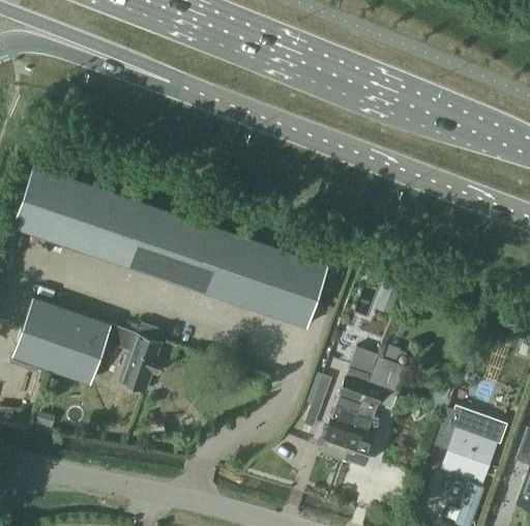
[(33,166),(12,229),(307,329),(328,266),(33,166)]
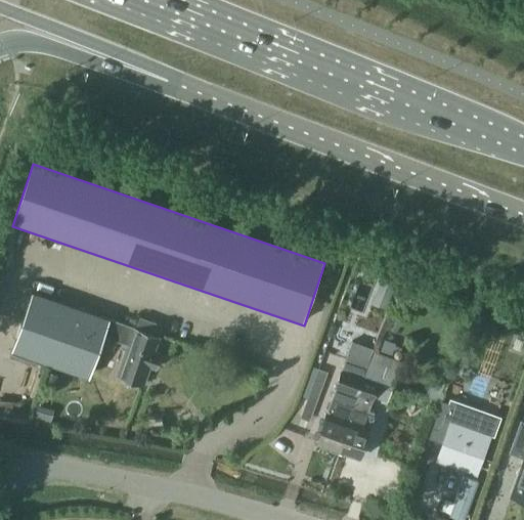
[(383,279),(377,297),(390,302),(396,285),(383,279)]
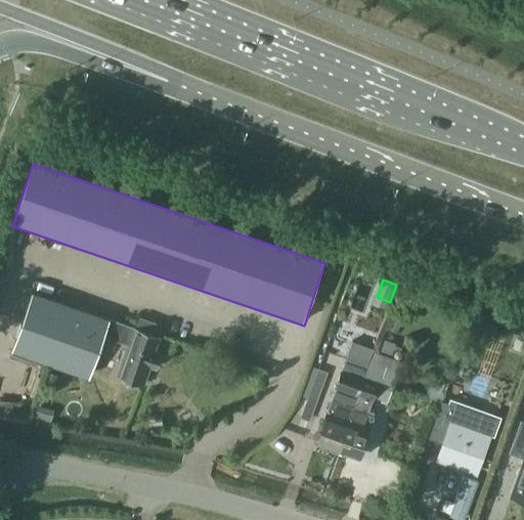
[(33,294),(11,352),(72,375),(83,345),(100,352),(105,338),(111,322),(33,294)]
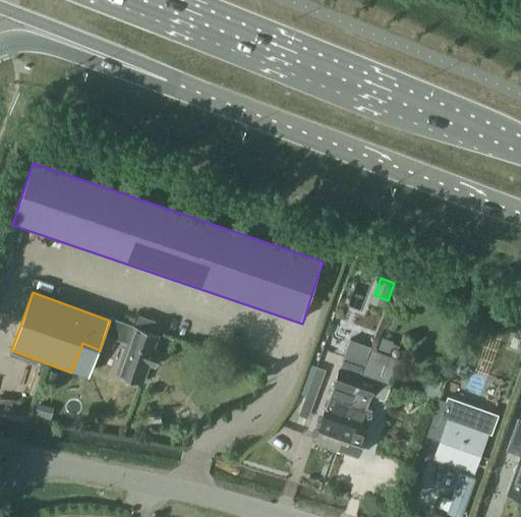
[(116,376),(143,386),(150,368),(155,369),(160,355),(152,352),(161,327),(139,320),(136,330),(110,321),(105,336),(127,345),(116,376)]
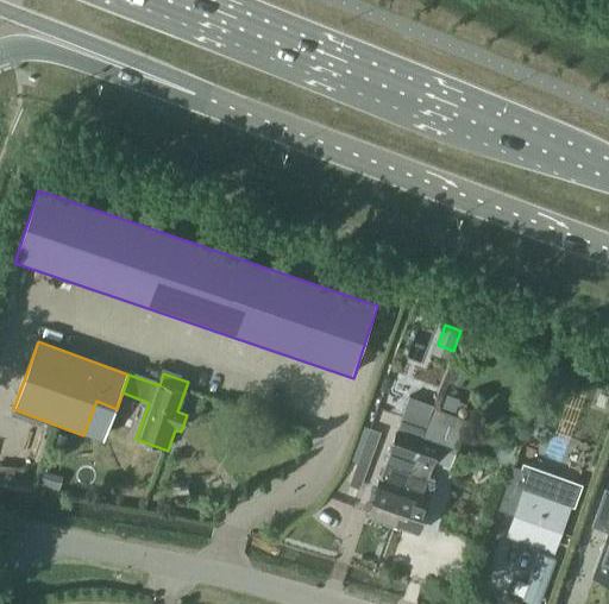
[(402,420),(368,518),(393,527),(422,442),(421,442),(431,415),(408,407),(403,421),(402,420)]
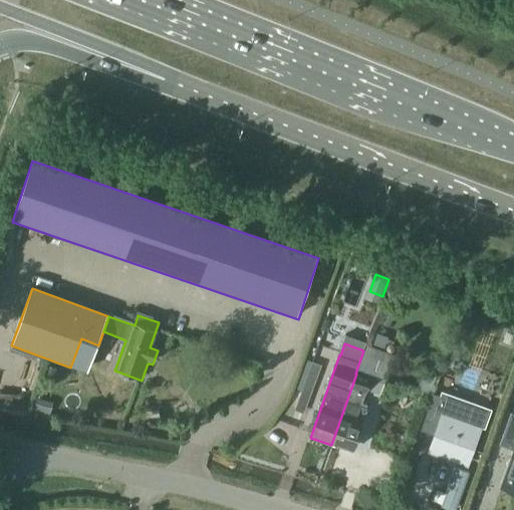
[(356,373),(331,445),(352,453),(366,408),(362,407),(369,387),(382,392),(395,357),(366,348),(365,350),(363,350),(355,373),(356,373)]
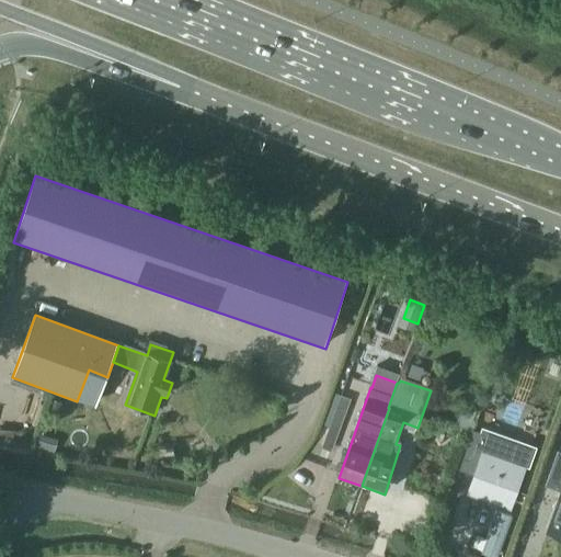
[(340,433),(352,401),(341,398),(330,430),(340,433)]
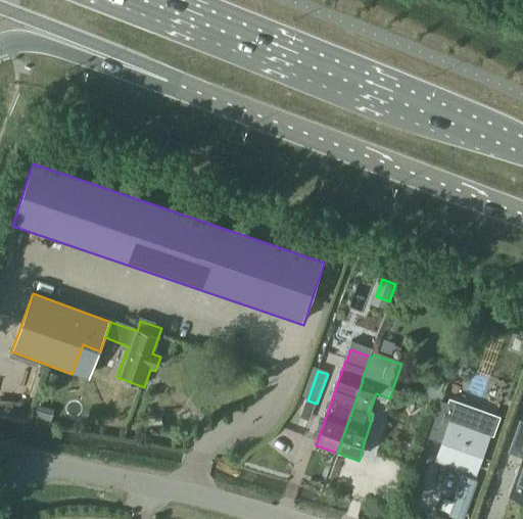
[(442,404),(429,441),(442,446),(436,463),(467,474),(472,459),(481,462),(490,435),(493,436),(500,419),(450,402),(449,406),(442,404)]
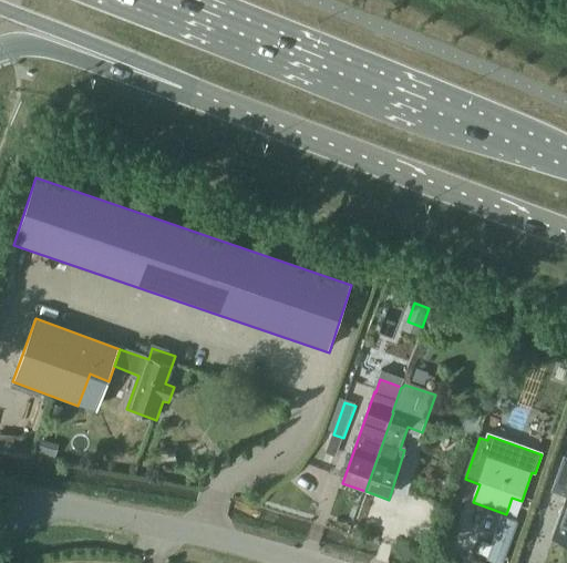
[(566,502),(554,541),(566,545),(566,460),(564,459),(550,494),(566,500),(566,502)]
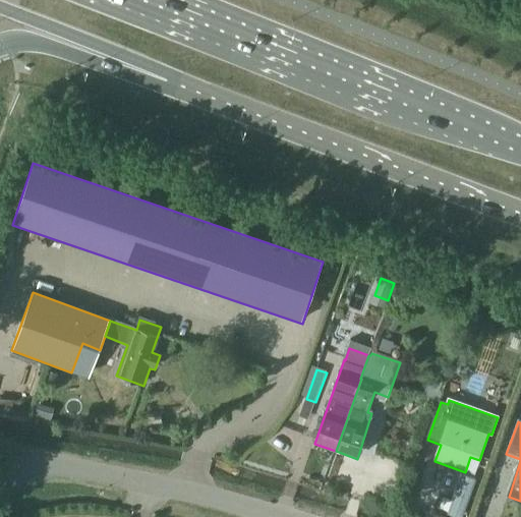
[(461,477),(447,516),(462,516),(475,482),(461,477)]
